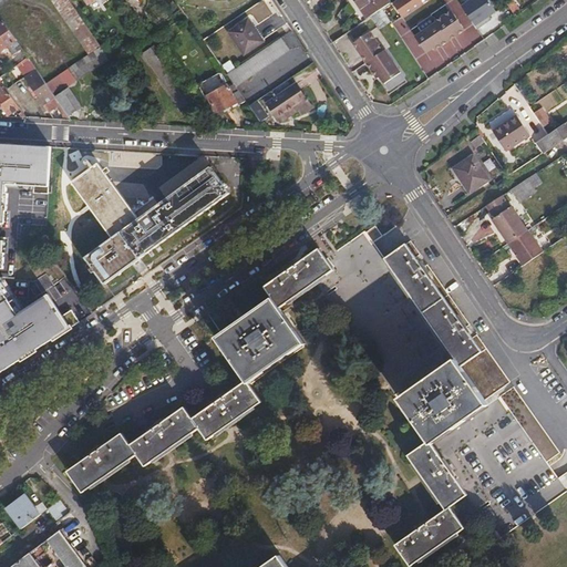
[(50,0),(89,55),(101,47),(69,0),(50,0)]
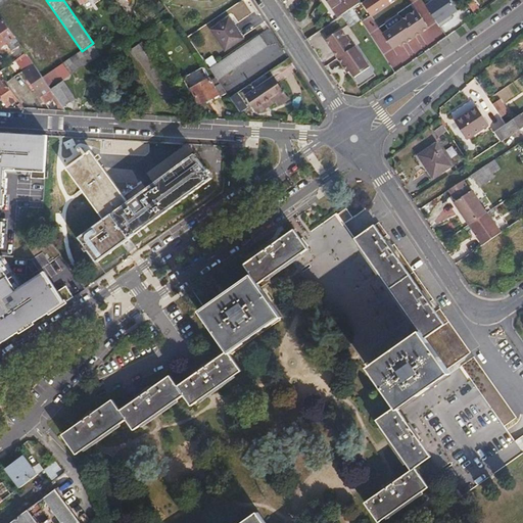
[(351,9),(362,2),(360,0),(326,0),(339,17),(344,14),(351,9)]
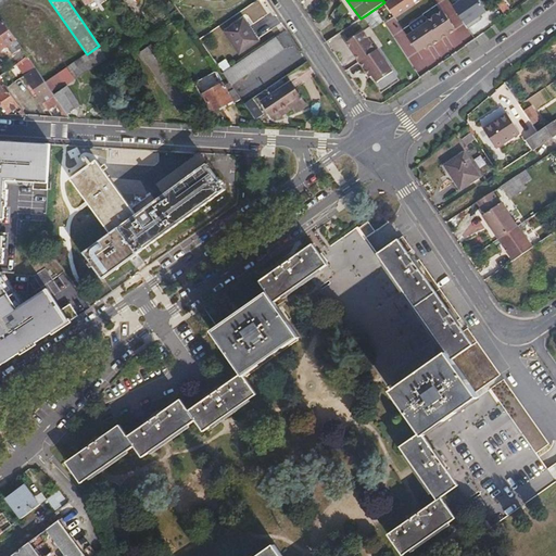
[(478,0),(463,0),(454,5),(466,27),(488,15),(478,0)]
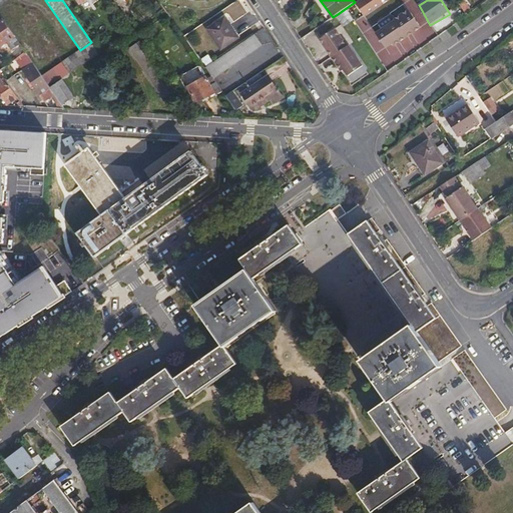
[(408,10),(394,20),(395,21),(406,38),(420,28),(408,10)]
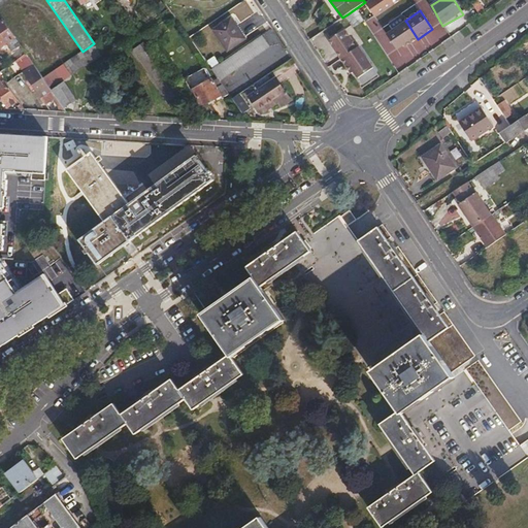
[(80,13),(86,22),(90,18),(85,11),(80,13)]
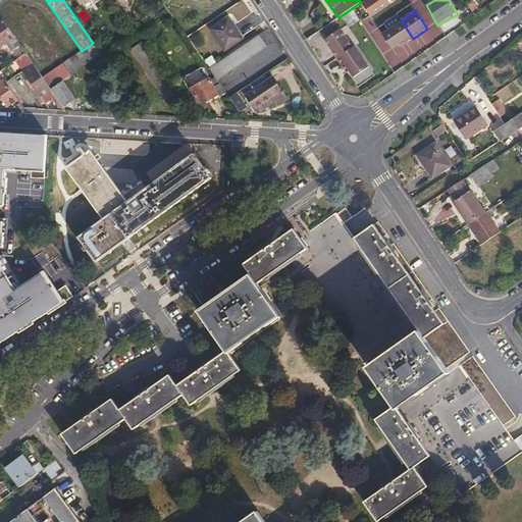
[(229,17),(211,30),(225,51),(244,38),(229,17)]
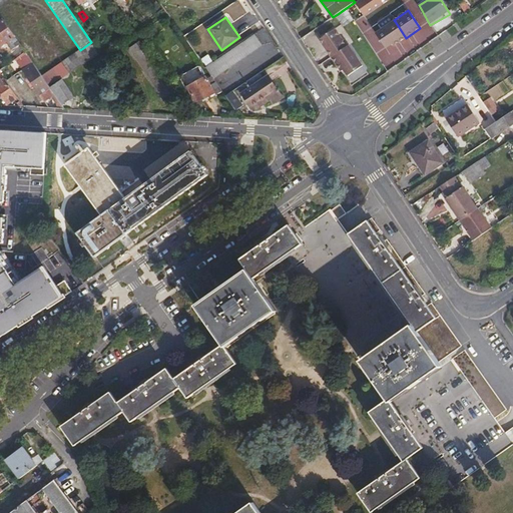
[(16,36),(4,19),(0,21),(0,47),(8,42),(16,36)]
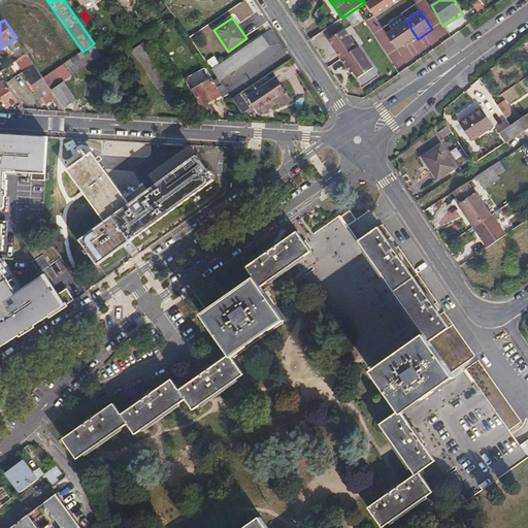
[(418,39),(406,22),(387,35),(397,50),(403,45),(404,47),(418,39)]
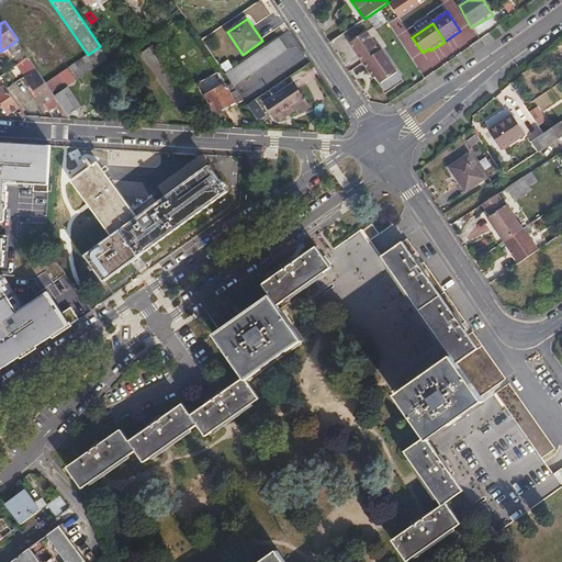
[(289,49),(279,37),(226,74),(231,81),(235,87),(289,49)]
